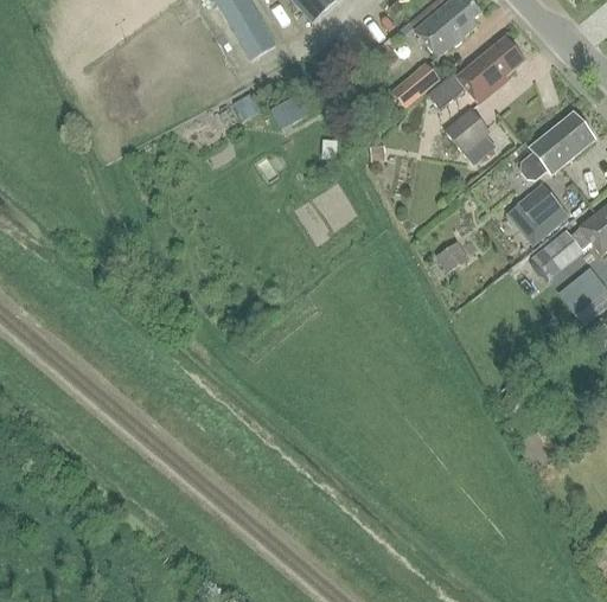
[(219,0),(251,57),(278,43),(253,0),(219,0)]
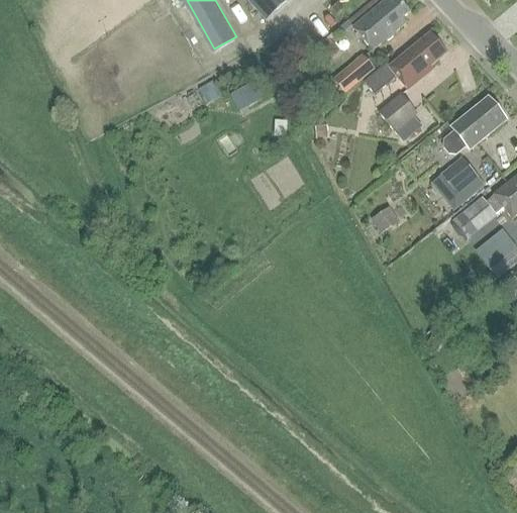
[(248,0),(266,19),(287,0),(248,0)]
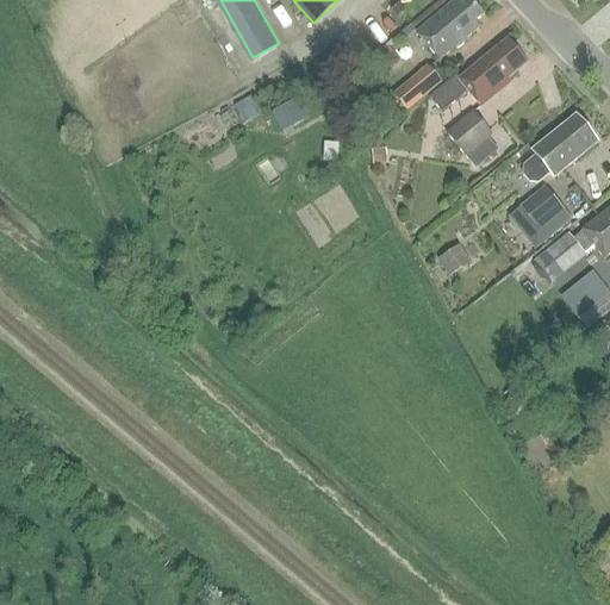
[(478,19),(485,13),(473,0),(462,0),(450,0),(416,31),(442,60),(483,24),(478,19)]
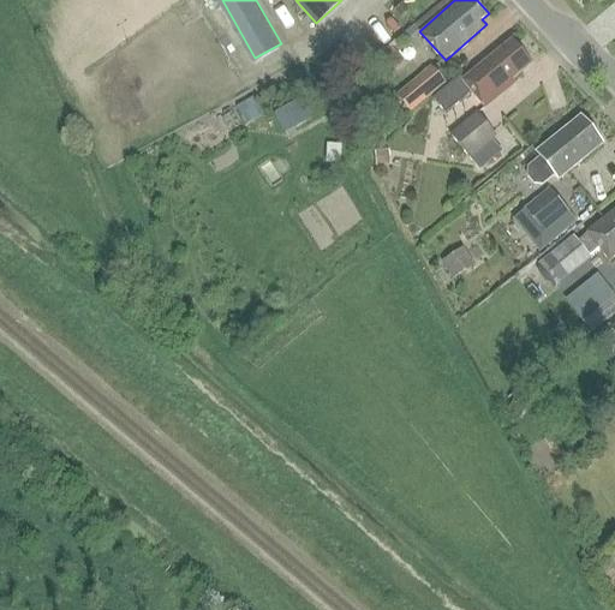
[(413,23),(402,31),(407,39),(419,29),(413,23)]
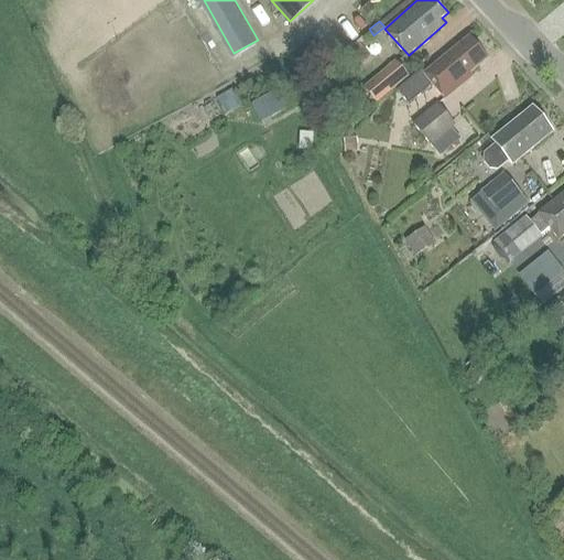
[(469,70),(487,54),(469,34),(425,72),(432,81),(445,96),(472,73),(469,70)]
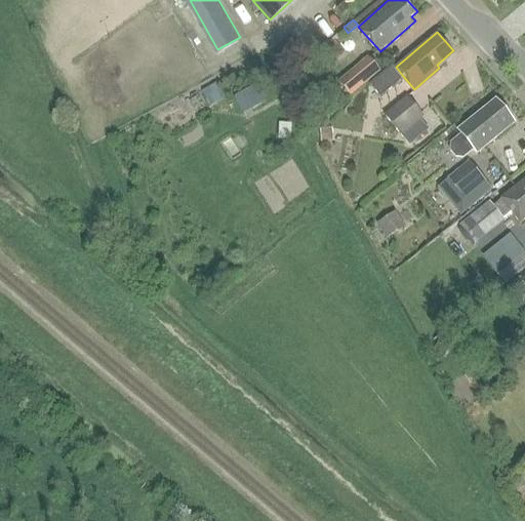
[(331,39),(323,44),(323,48),(331,58),(344,50),(335,40),(331,39)]
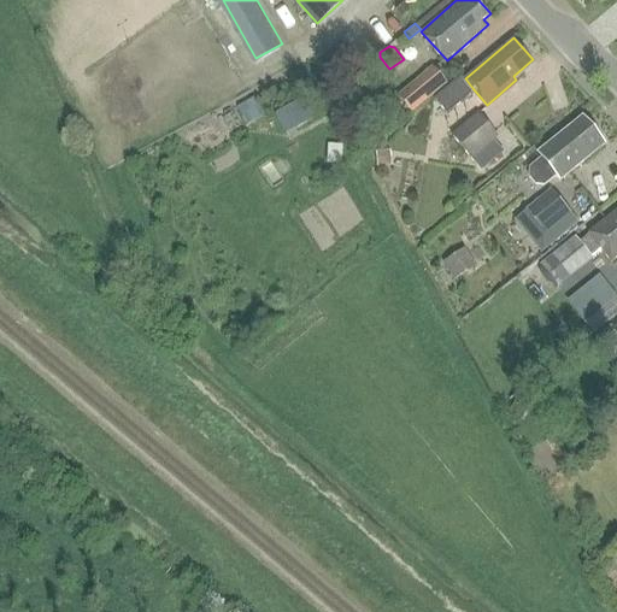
[(430,64),(393,94),(407,111),(444,81),(430,64)]
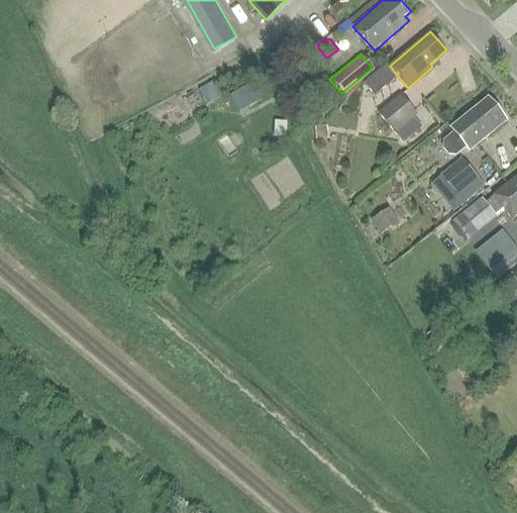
[(386,61),(363,81),(374,93),(396,74),(390,66),(386,61)]
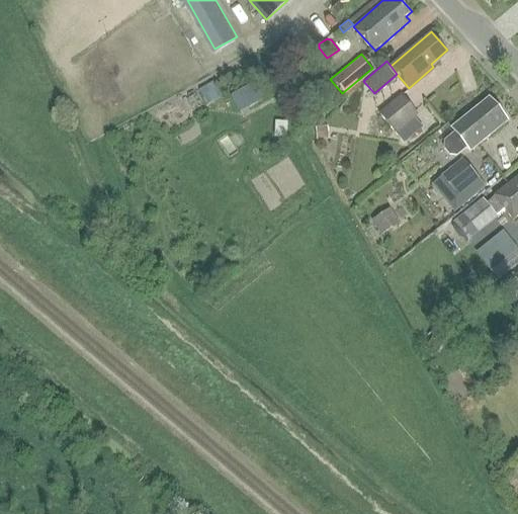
[(258,78),(239,88),(248,105),(267,95),(258,78)]
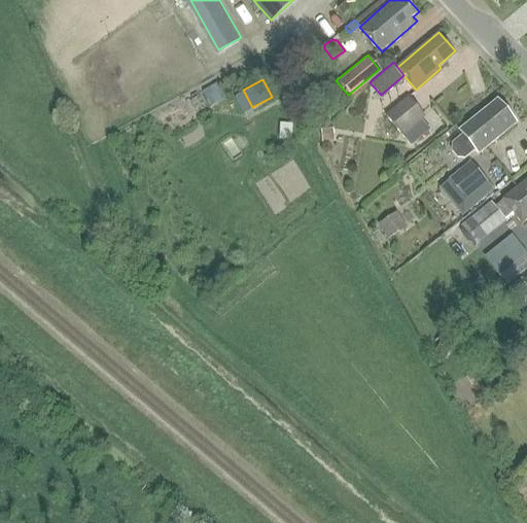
[(384,113),(409,144),(428,128),(420,117),(424,114),(407,95),(384,113)]
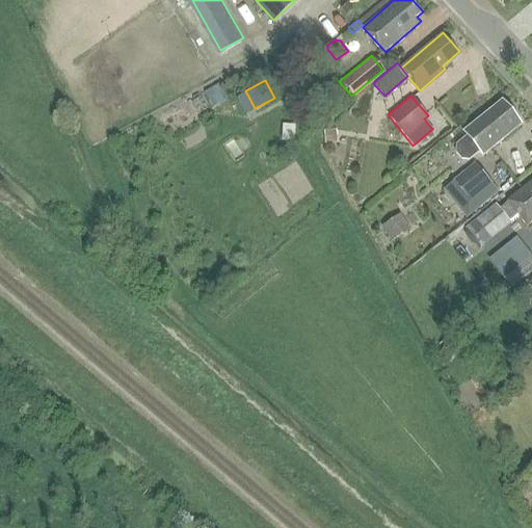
[(483,152),(522,121),(503,99),(466,130),(469,134),(460,140),(459,147),(463,152),(470,152),(478,146),(483,152)]
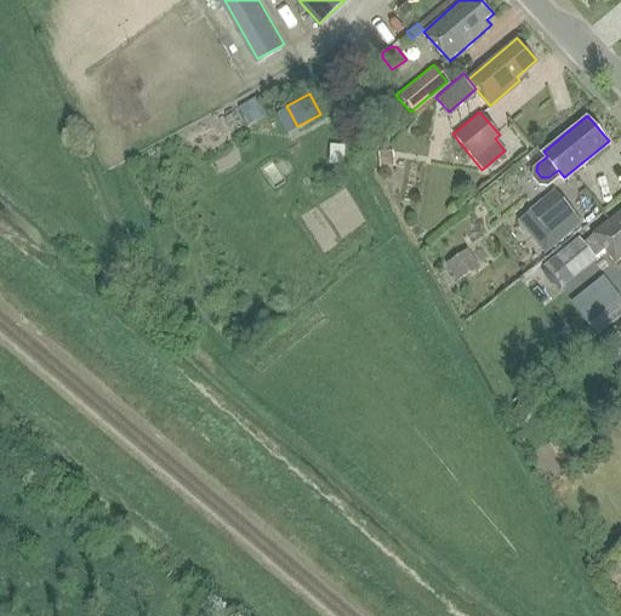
[(330,143),(329,163),(343,163),(345,144),(330,143)]
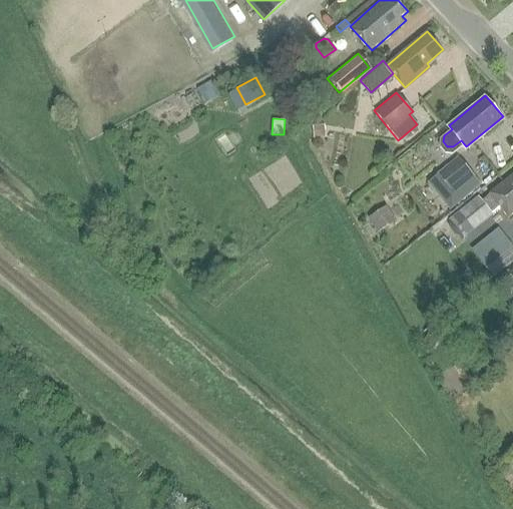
[(325,123),(314,124),(314,136),(326,135),(325,123)]
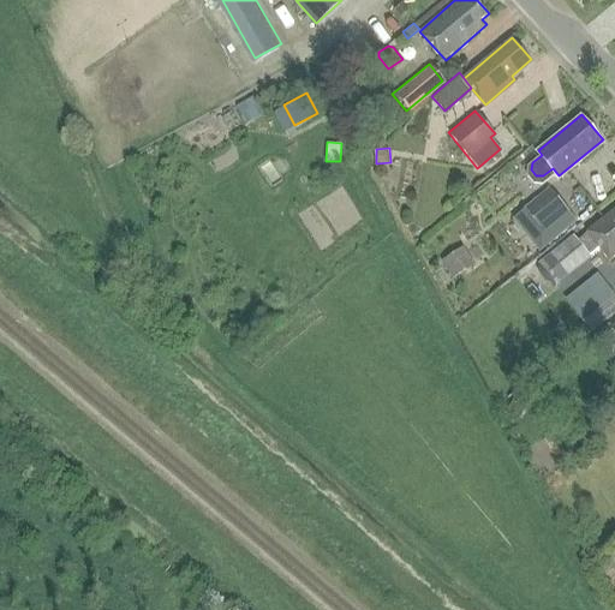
[(549,185),(523,205),(551,240),(577,219),(549,185)]
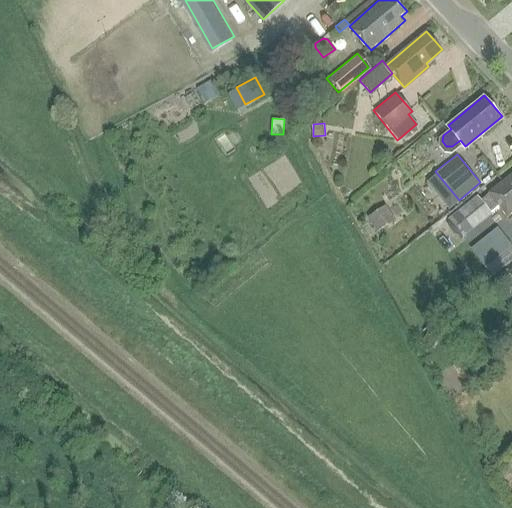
[(508,214),(511,210),(511,174),(490,192),(508,214)]
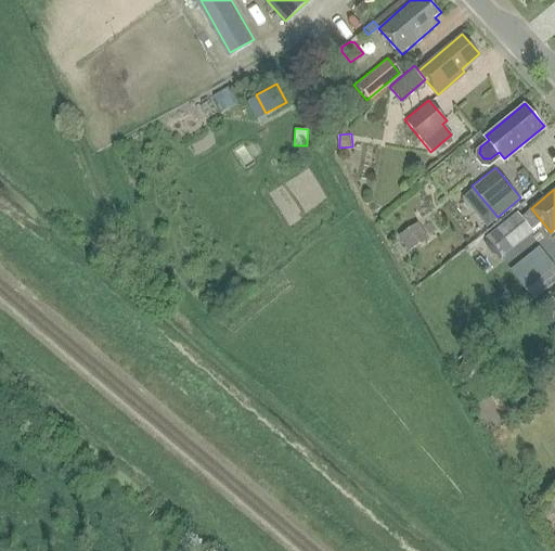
[(500,254),(531,229),(516,210),(485,235),(500,254)]
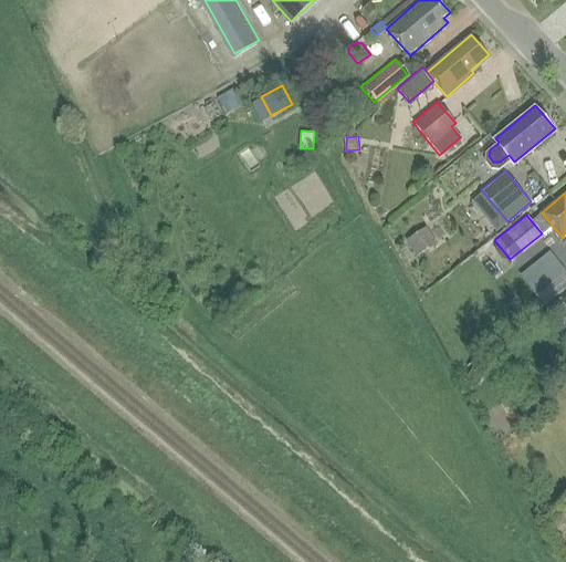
[(420,229),(407,239),(417,255),(431,245),(420,229)]
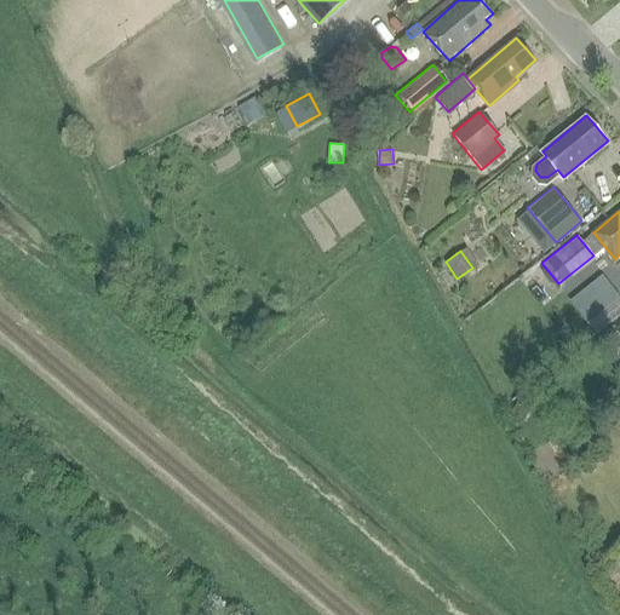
[(572,295),(590,320),(619,298),(619,288),(606,270),(572,295)]
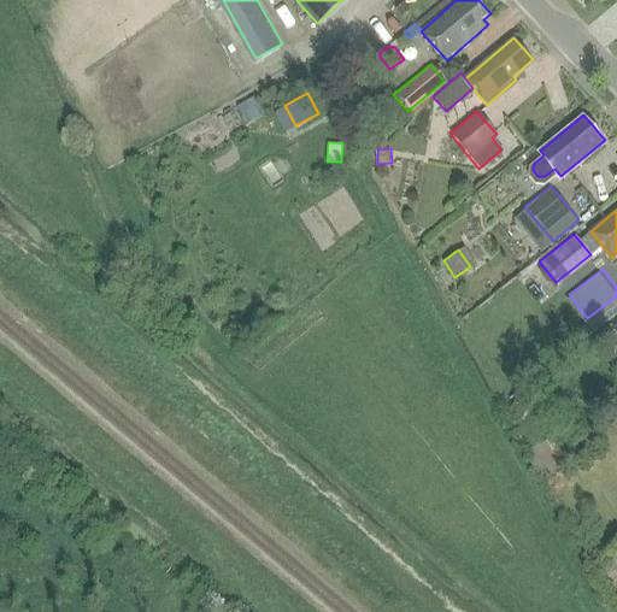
[(518,396),(510,411),(523,417),(530,402),(518,396)]
